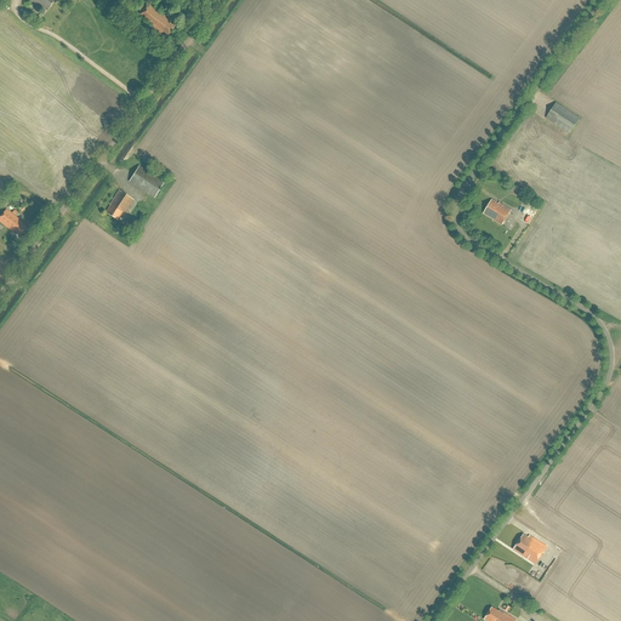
[(47,11),(55,0),(29,0),(40,7),(40,6),(47,11)]
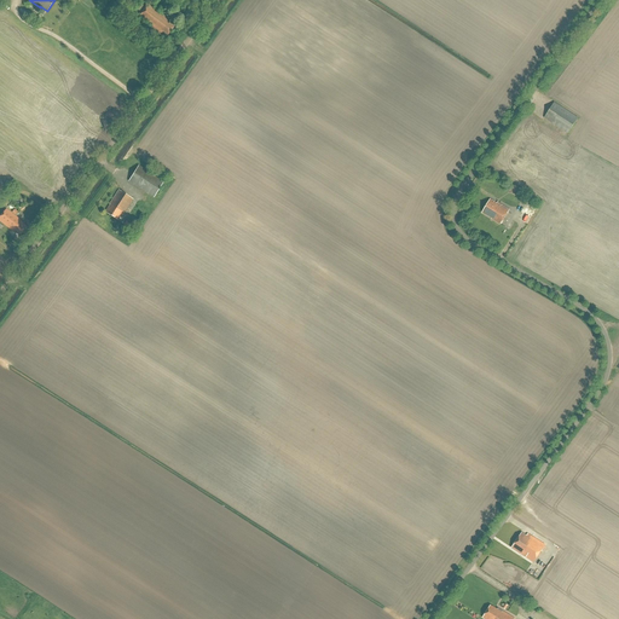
[(166,18),(167,17),(149,4),(138,18),(160,35),(162,33),(167,36),(174,27),(168,23),(171,21),(166,18)]
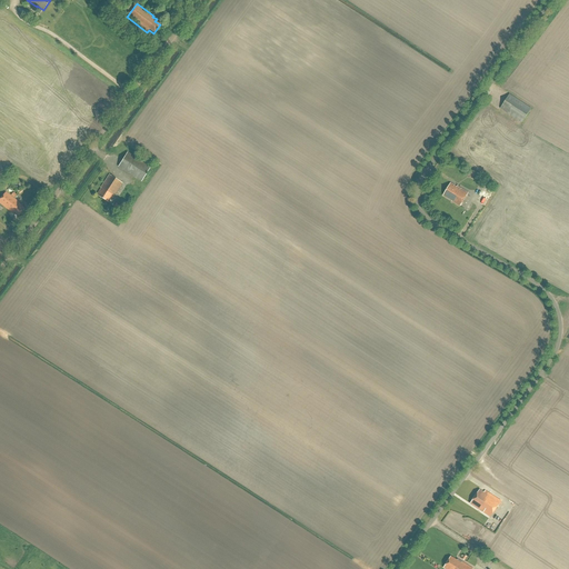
[(531,108),(509,95),(500,109),(522,123),(531,108)]
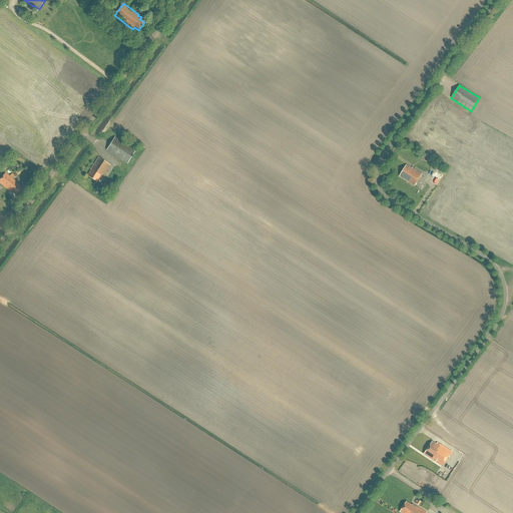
[(136,150),(115,137),(106,150),(127,163),(136,150)]
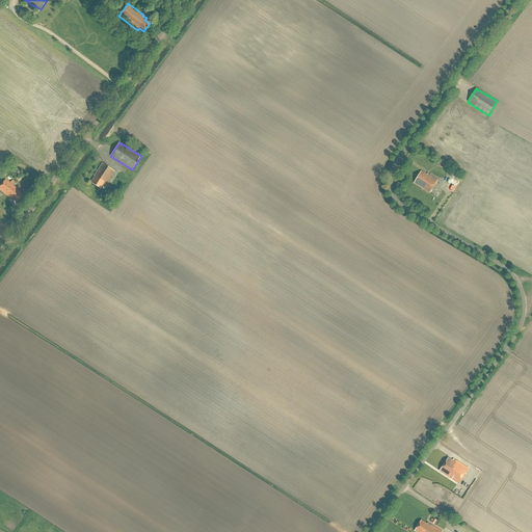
[(94,176),(95,177),(90,182),(100,188),(103,184),(104,185),(113,171),(102,163),(94,176)]
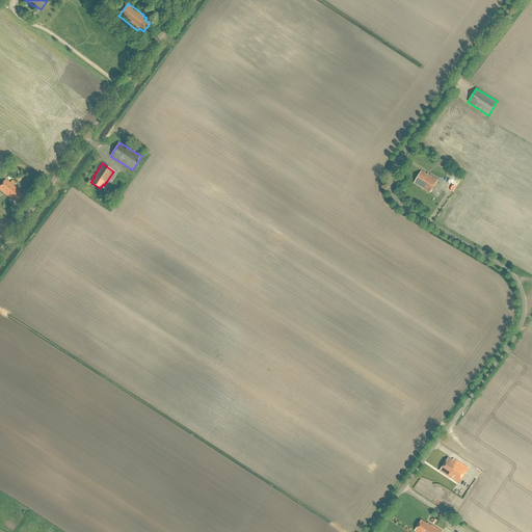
[(423,189),(430,193),(437,181),(431,177),(427,174),(427,175),(421,171),(415,183),(423,188),(422,188),(423,189)]
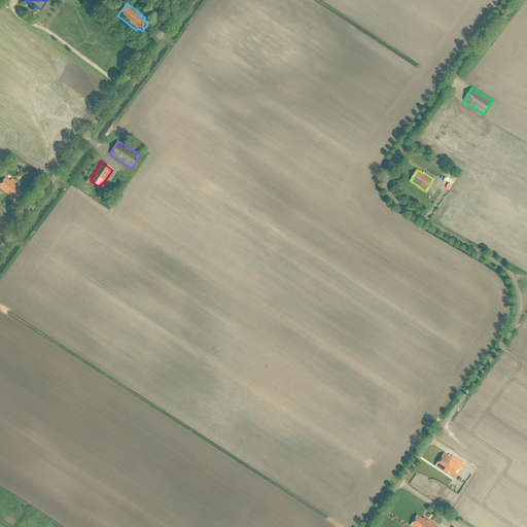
[(448,177),(442,186),(449,190),(454,181),(448,177)]
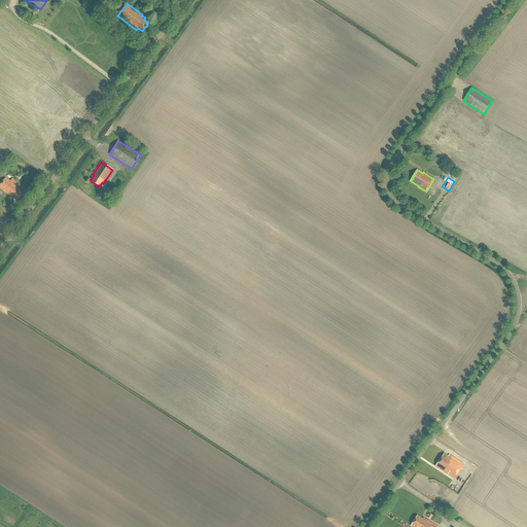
[(18,188),(18,187),(5,178),(0,185),(0,188),(12,198),(13,197),(18,200),(23,194),(20,191),(20,190),(18,188)]
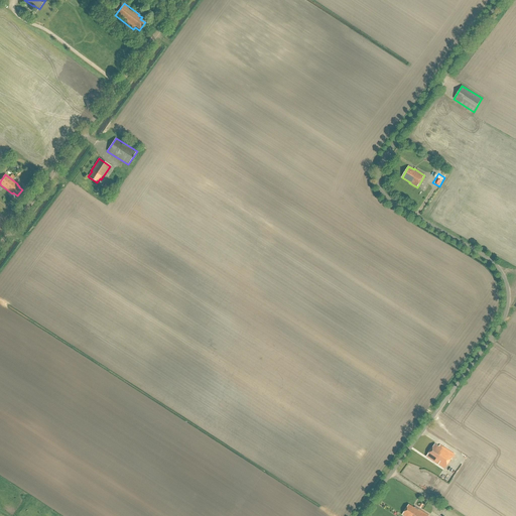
[(435,445),(426,457),(444,470),(455,456),(440,445),(438,447),(435,445)]
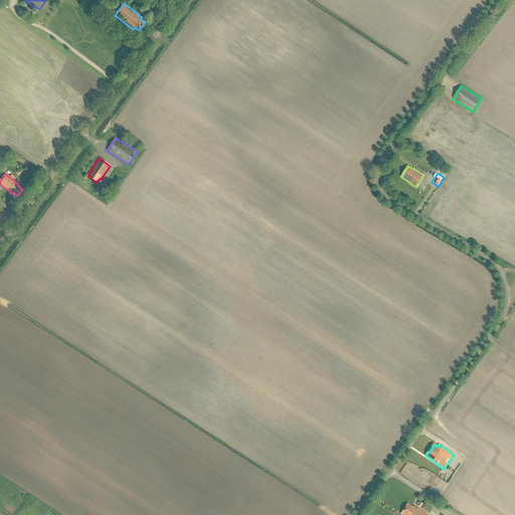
[(402,514),(426,514),(413,507),(412,508),(407,504),(400,514),(402,514)]
